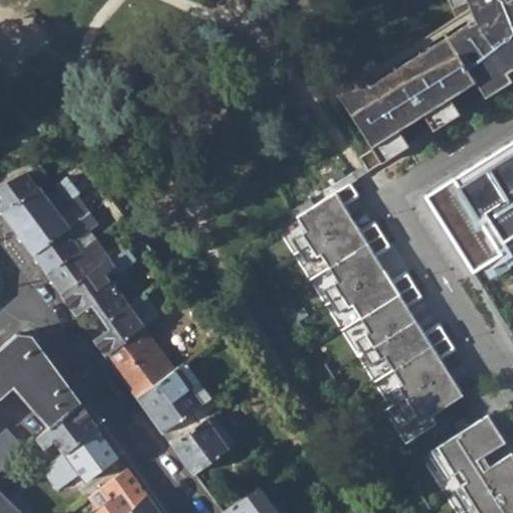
[(512,0),(450,0),(453,8),(468,2),(472,9),(476,21),(372,87),(365,75),(338,94),(373,150),(361,157),(368,167),(370,171),(409,147),(399,130),(423,115),(434,131),(461,114),(451,98),(476,81),(487,99),(512,80),(512,0)]
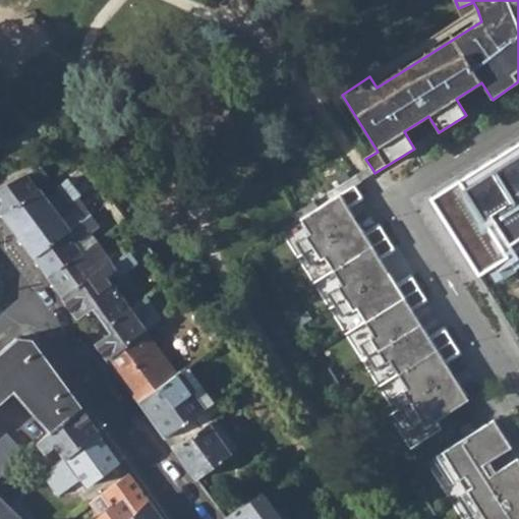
[(377,88),(481,21),(477,9),(369,76),(377,88)]
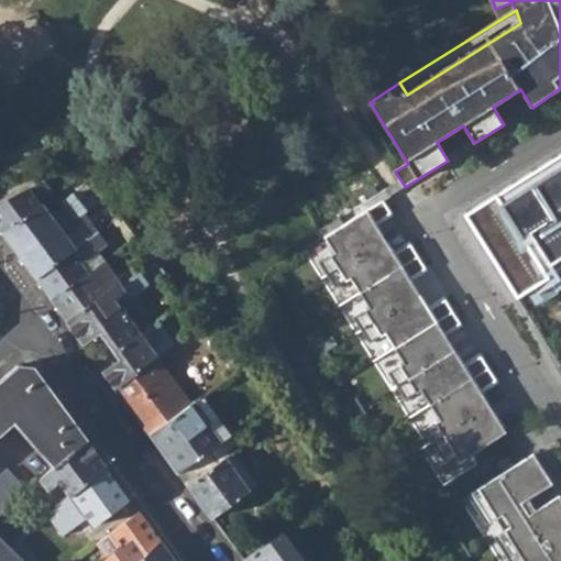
[(560,153),(464,215),(517,298),(560,270),(560,153)]
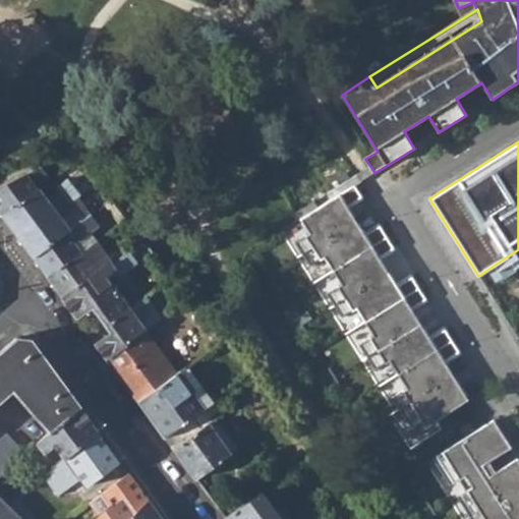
[(43,168),(0,188),(0,209),(5,216),(40,190),(41,190),(38,187),(50,177),(43,168)]
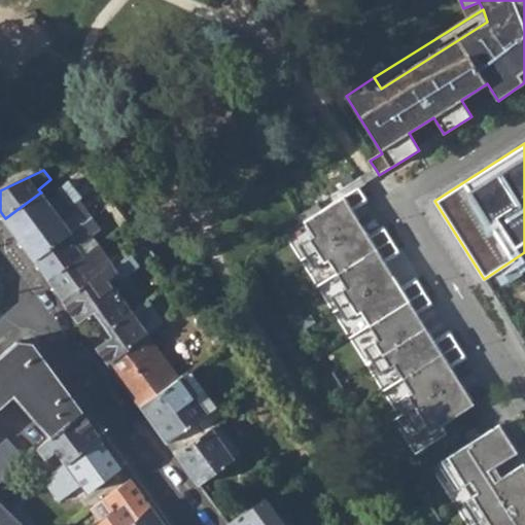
[(329,261),(337,272),(391,239),(385,228),(363,241),(345,212),(366,199),(359,187),(366,183),(363,179),(362,177),(333,196),(337,202),(323,210),(319,204),(301,216),(314,237),(300,245),(315,270),(329,261)]
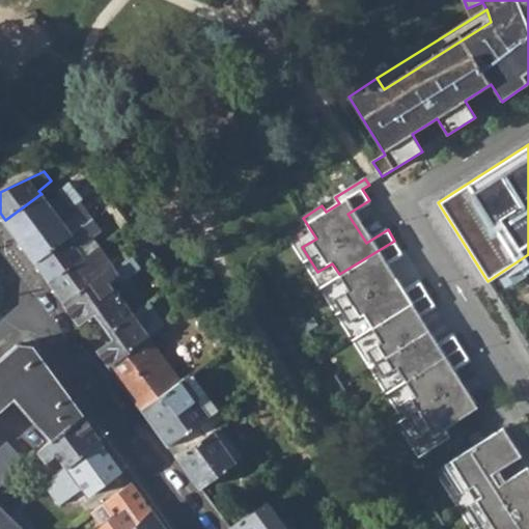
[(5,220),(35,260),(87,223),(64,193),(51,202),(45,192),(42,194),(40,194),(5,220)]
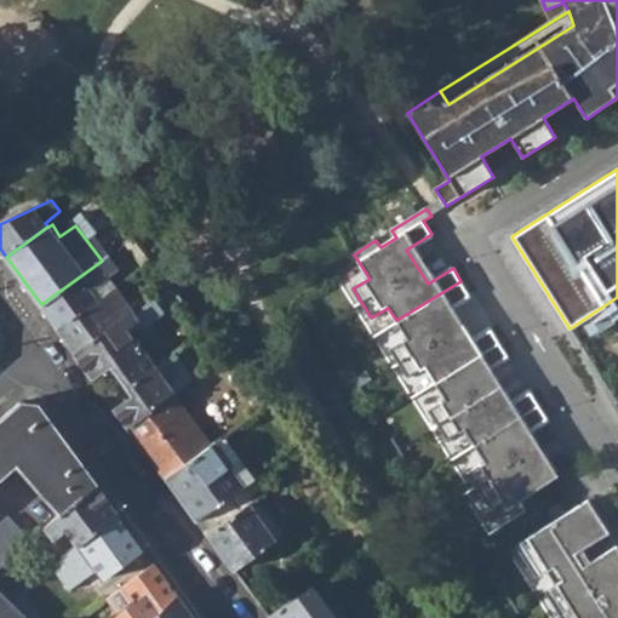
[(58,330),(101,301),(91,290),(113,276),(120,269),(112,255),(102,261),(41,304),(58,330)]
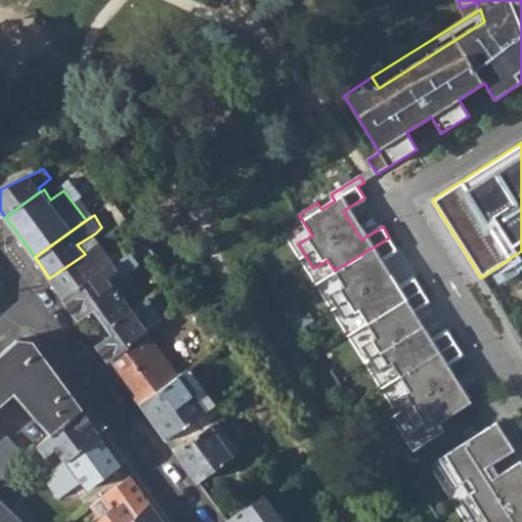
[(101,242),(95,233),(77,245),(85,254),(101,242)]
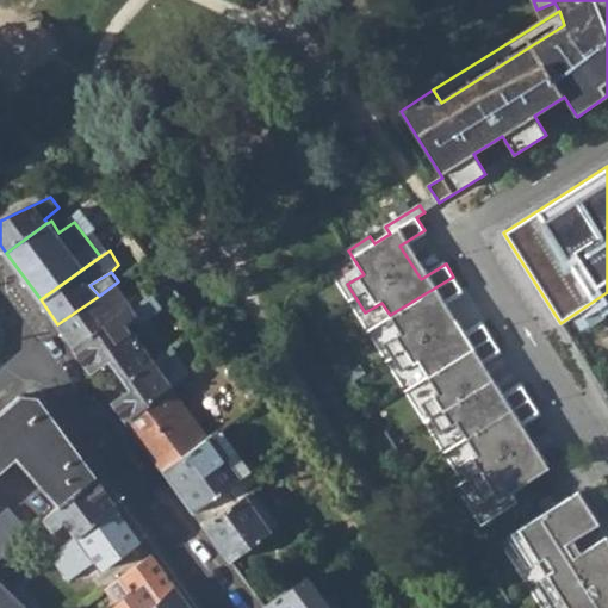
[(420,364),(427,376),(490,336),(483,324),(458,340),(436,306),(461,290),(453,277),(390,315),(402,335),(385,345),(403,373),(420,364)]
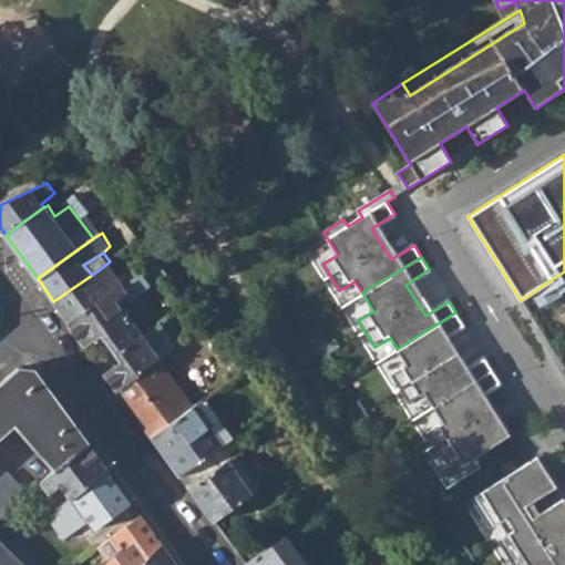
[(53,301),(71,324),(124,286),(110,262),(92,275),(53,301)]
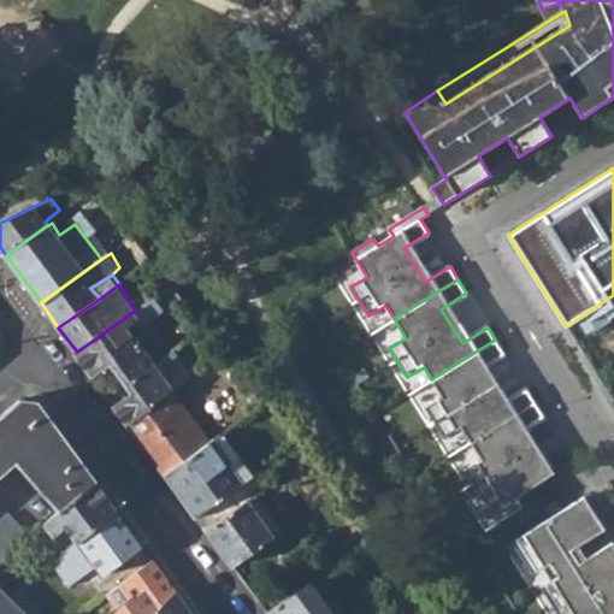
[(153,361),(129,330),(141,322),(145,326),(165,311),(154,295),(135,311),(77,352),(93,375),(108,362),(119,366),(128,378),(153,361)]
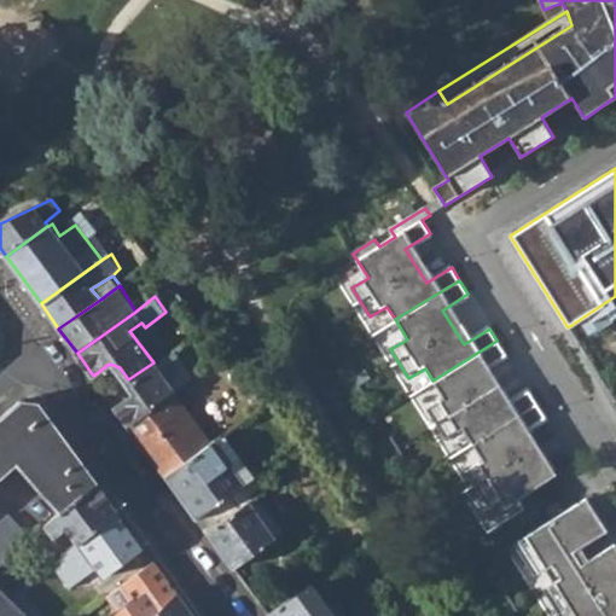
[(465,430),(472,442),(536,404),(528,391),(504,406),(481,370),(506,354),(497,341),(433,381),(445,400),(428,411),(447,441),(465,430)]
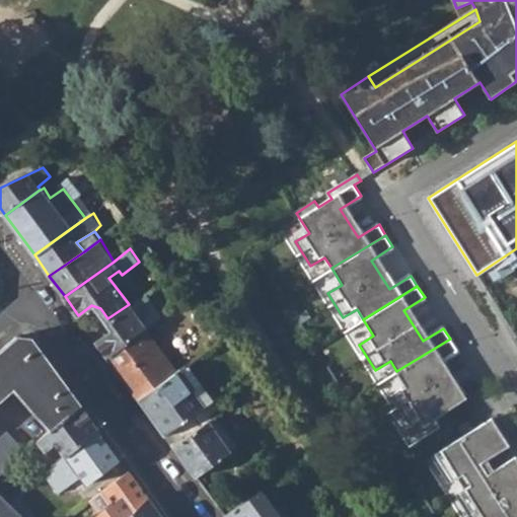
[(148,330),(129,304),(107,318),(116,328),(97,342),(109,358),(148,330)]
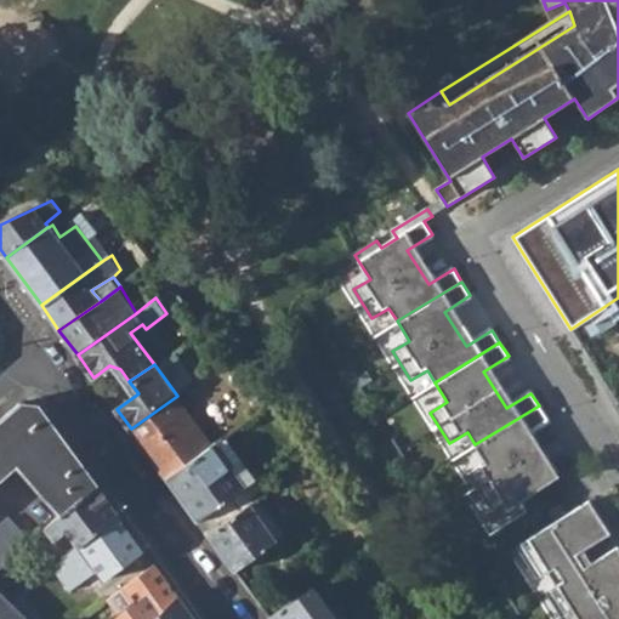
[(250,392),(262,410),(272,404),(259,386),(250,392)]
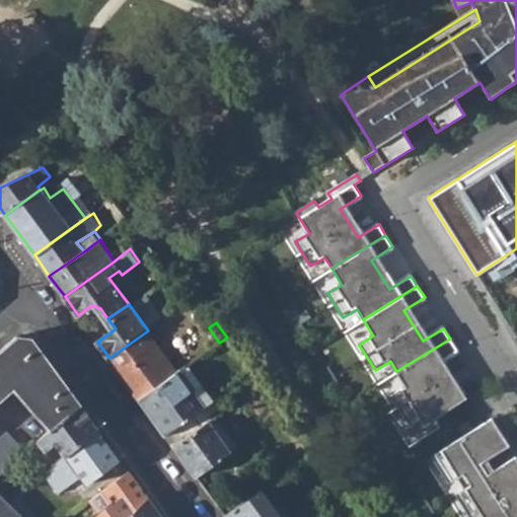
[(109,358),(141,400),(178,373),(148,330),(109,358)]
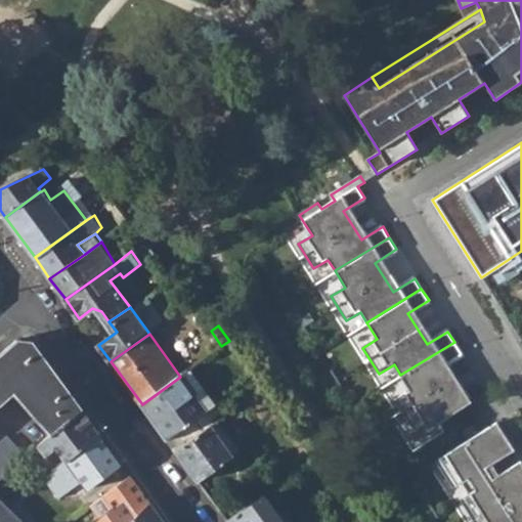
[(0,357),(0,418),(26,396),(52,437),(84,410),(34,343),(18,341),(0,357)]
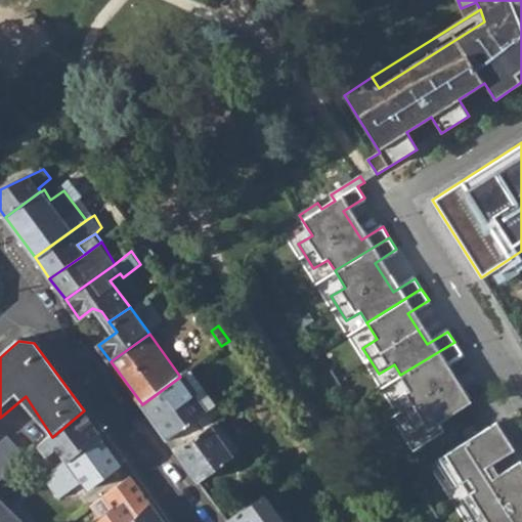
[(396,401),(416,432),(463,402),(440,367),(462,354),(454,342),(400,375),(410,392),(396,401)]
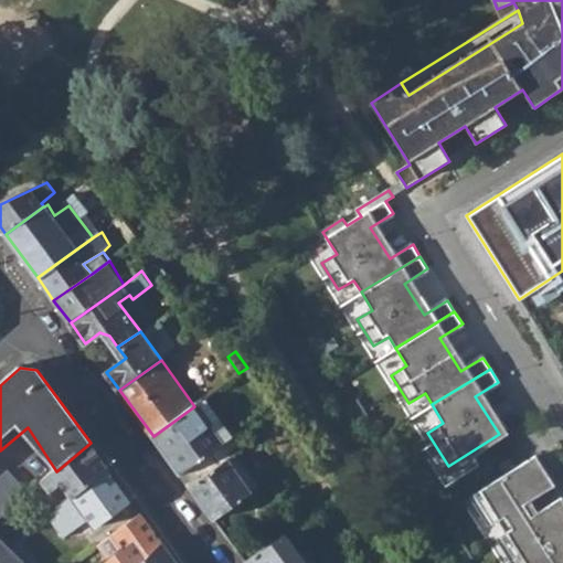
[(194,406),(153,436),(182,474),(212,453),(225,443),(232,438),(216,417),(203,400),(194,406)]
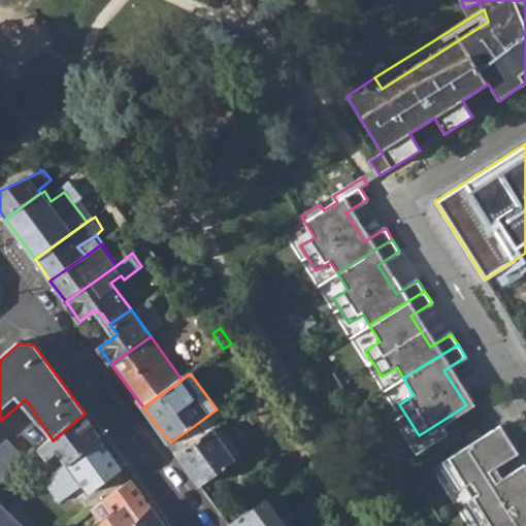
[(170,442),(200,485),(236,459),(215,429),(225,422),(217,409),(210,414),(198,423),(170,442)]
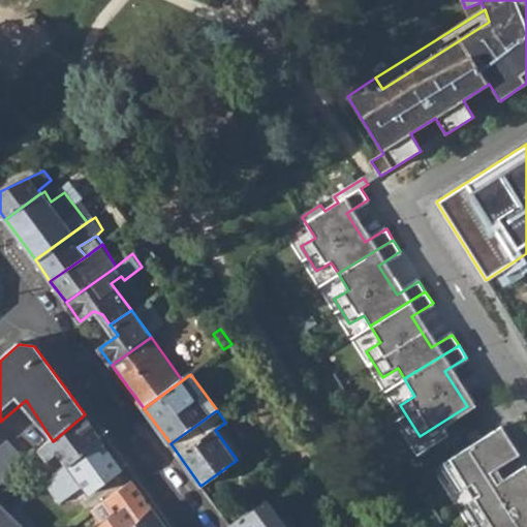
[(58,453),(68,466),(102,438),(85,414),(53,441),(40,453),(47,460),(58,453)]
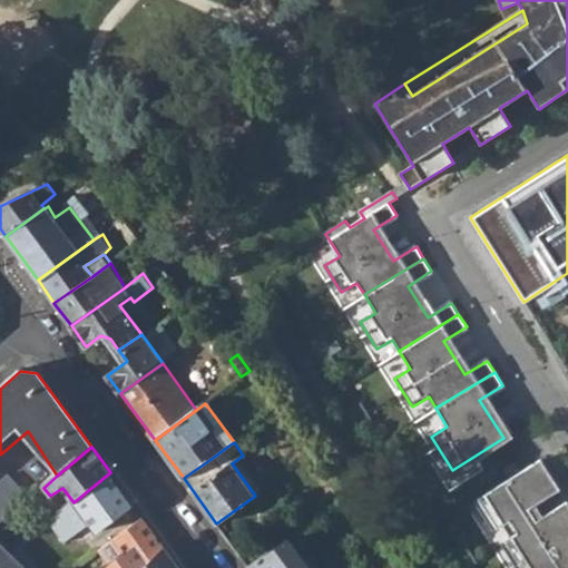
[(567,515),(562,507),(545,518),(537,506),(555,495),(536,466),(480,499),(499,530),(505,527),(512,539),(507,542),(522,567),(567,567),(567,515)]
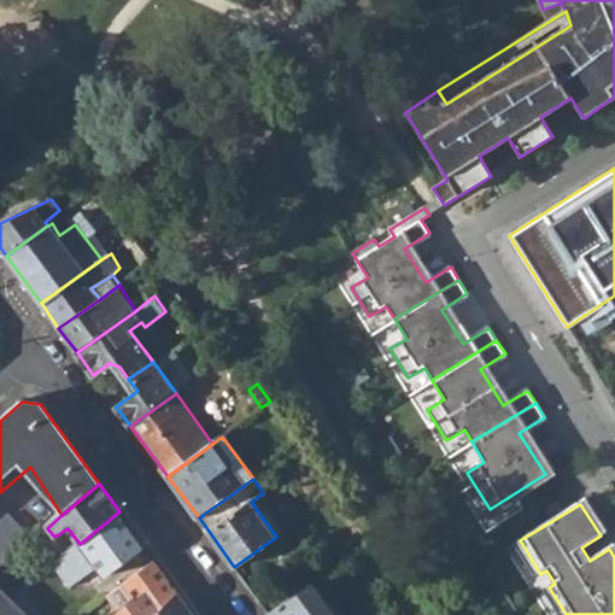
[(83,567),(97,583),(146,546),(119,511),(80,544),(93,560),(83,567)]
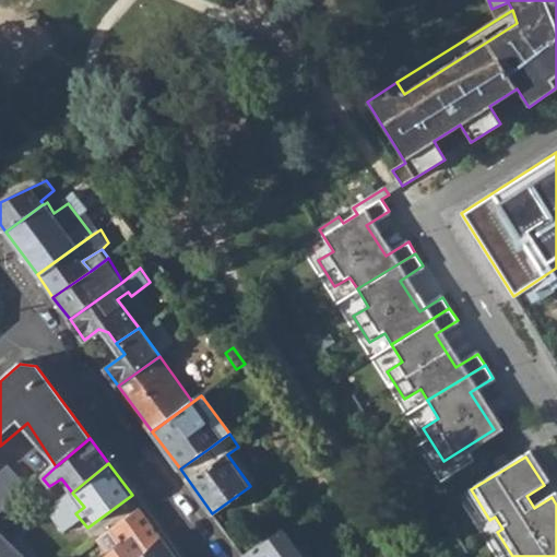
[(0,474),(0,478),(18,499),(30,488),(9,466),(0,474)]
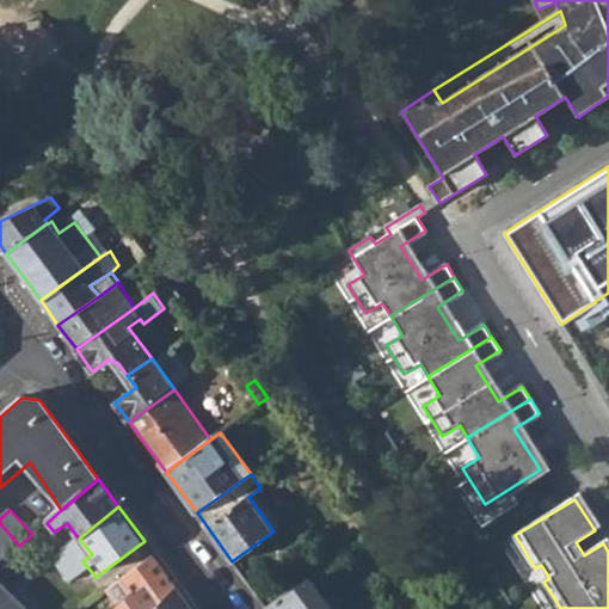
[(0,549),(6,557),(19,546),(0,523),(0,549)]
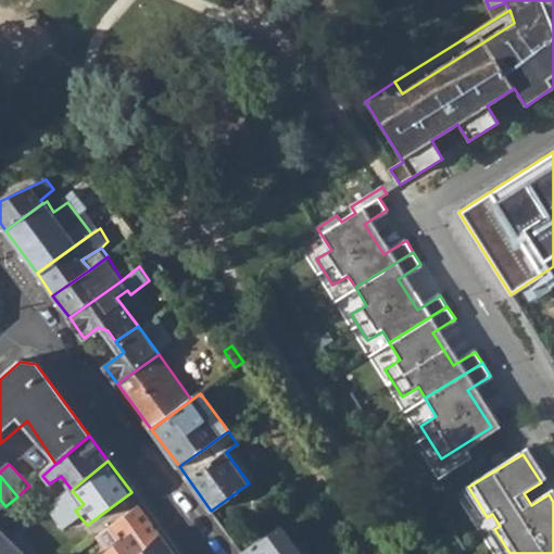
[(141,553),(162,536),(141,507),(113,528),(123,541),(114,549),(109,553),(141,553)]
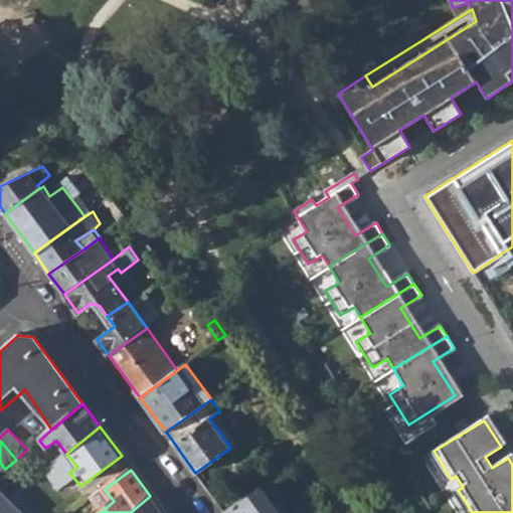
[(60,512),(35,480),(12,502),(22,512),(60,512)]
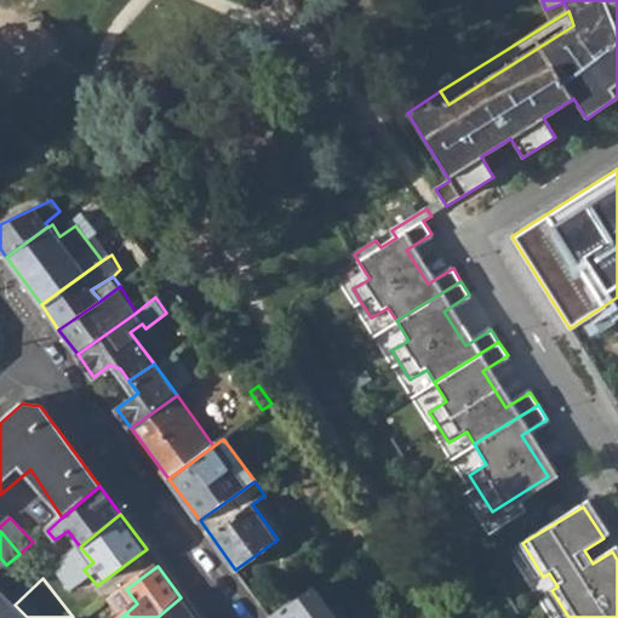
[(270,617),(335,617),(313,588),(270,617)]
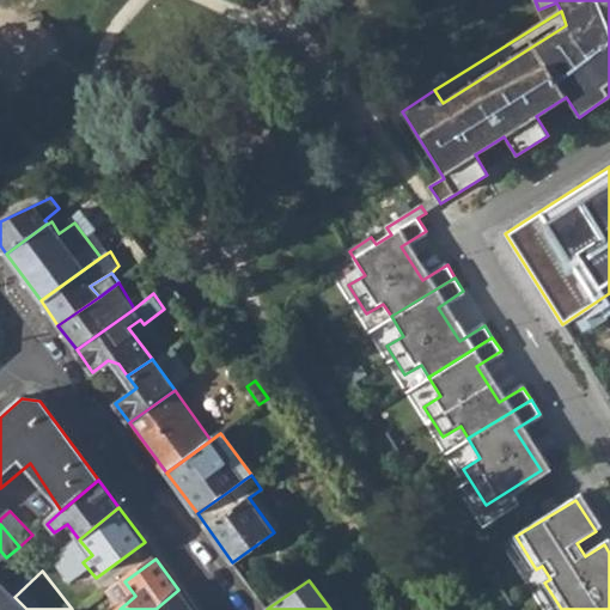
[(114,589),(126,604),(135,596),(124,581),(114,589)]
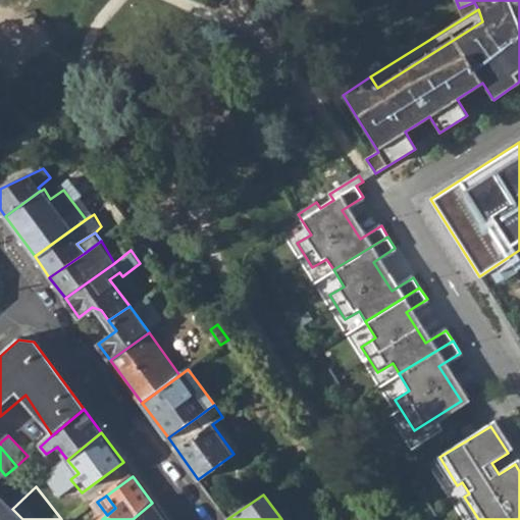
[(22,519),(12,509),(0,498),(0,519),(22,519)]
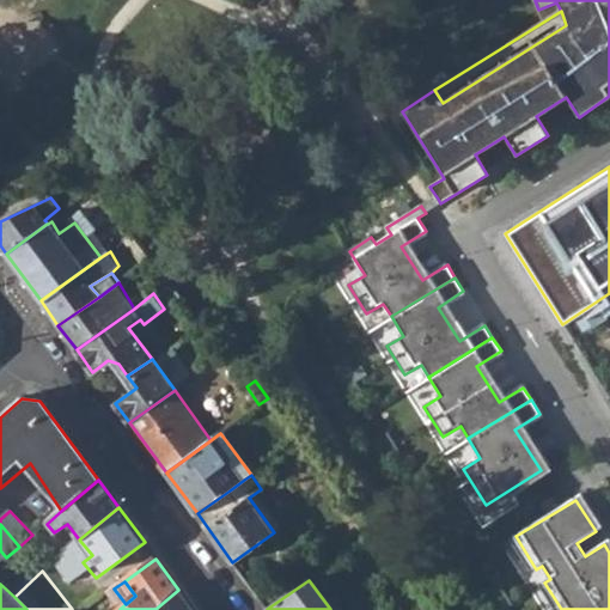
[(178,590),(156,609),(188,609),(183,604),(187,602),(178,590)]
